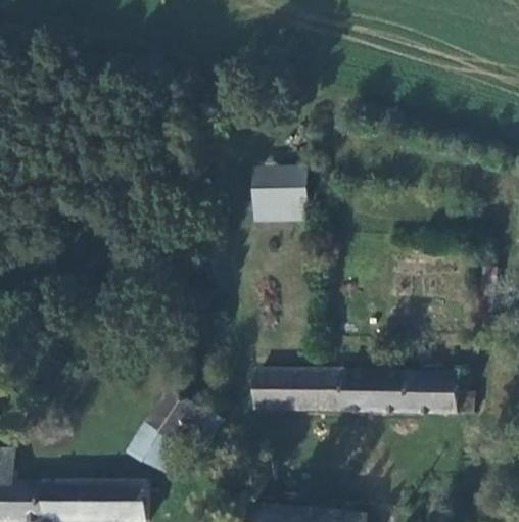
[(301,173),(250,172),(249,222),(300,222),(301,173)]
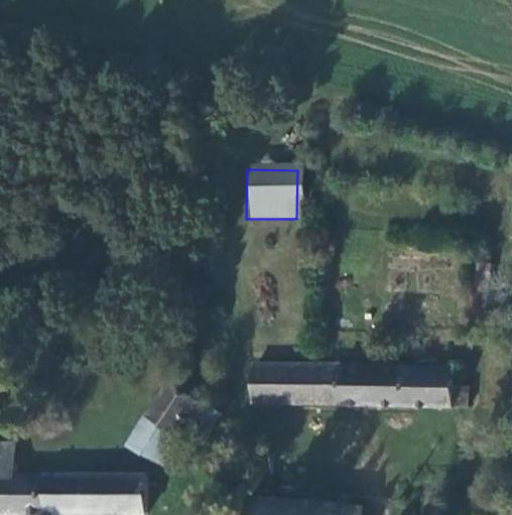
[(451,370),(250,364),(248,403),(463,410),(464,391),(450,391),(451,370)]
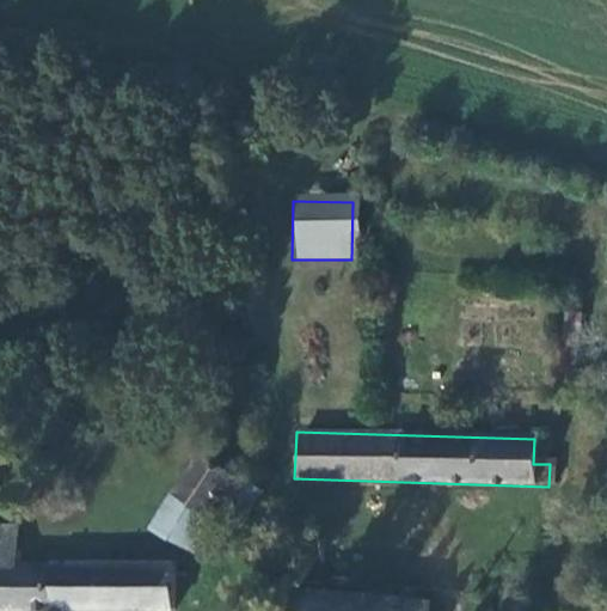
[(255,488),(220,468),(225,463),(227,459),(228,456),(227,451),(224,445),(216,445),(209,448),(203,458),(197,456),(175,494),(170,490),(148,527),(190,551),(212,517),(232,527),(255,488)]
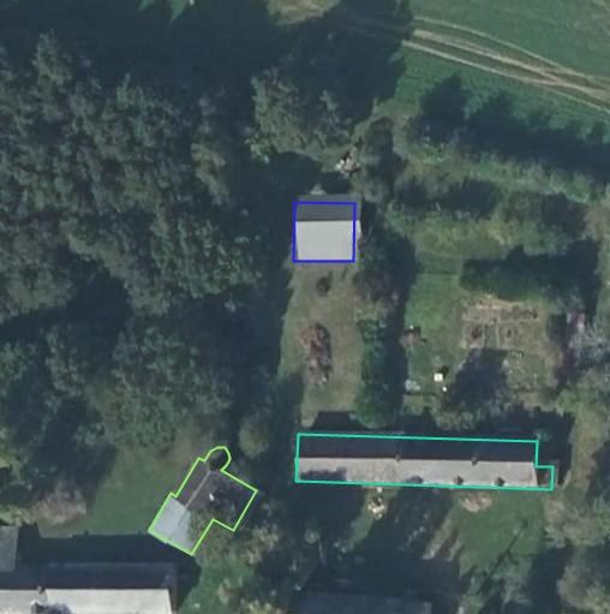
[(13,546),(0,544),(0,608),(160,613),(167,613),(169,568),(58,564),(58,567),(12,566),(13,546)]
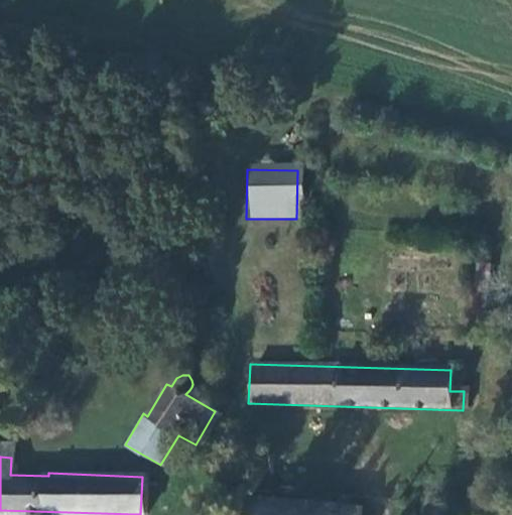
[(352,514),(354,507),(243,497),(241,514),(352,514)]
